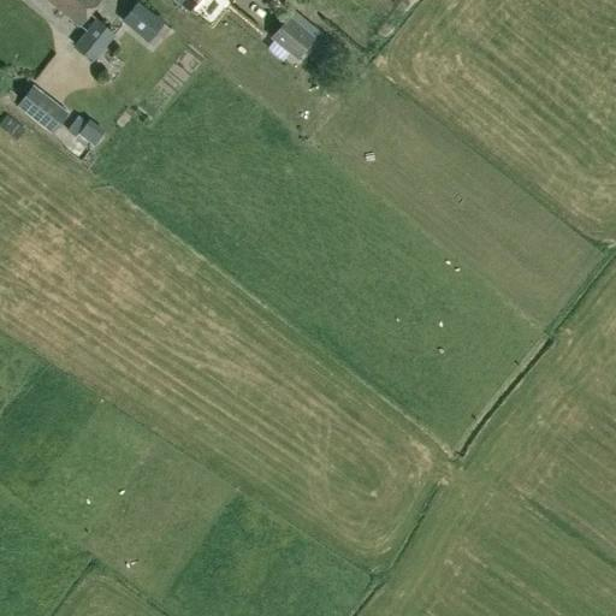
[(100,0),(49,0),(80,24),(100,0)]
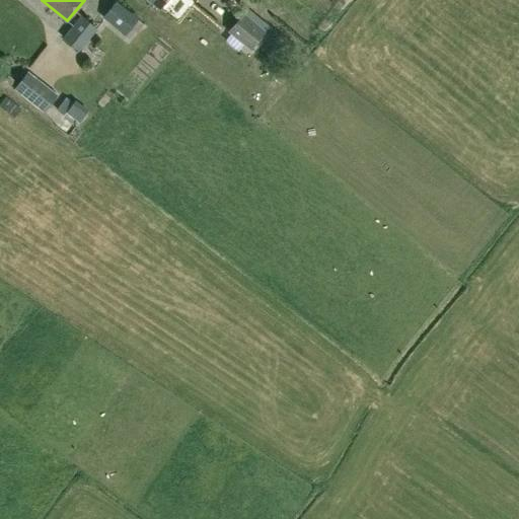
[(117,1),(101,19),(127,38),(140,20),(117,1)]
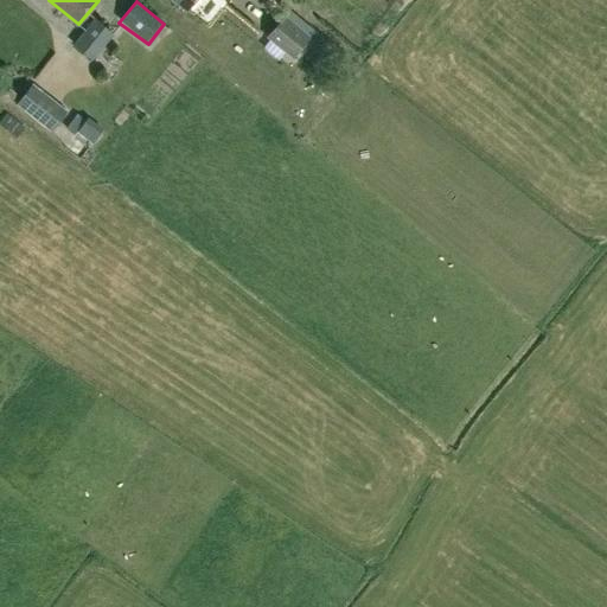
[(283,14),(266,37),(292,58),(310,36),(283,14)]
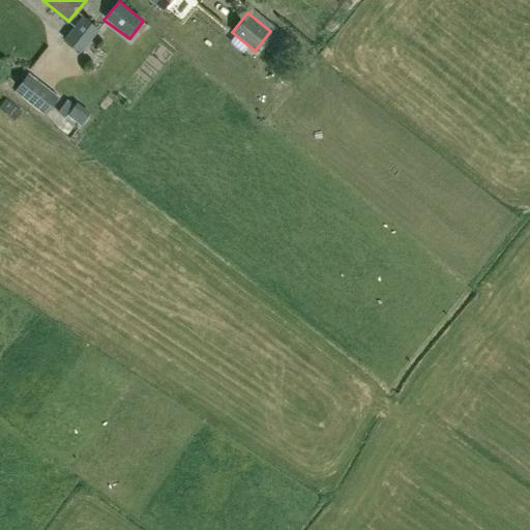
[(100,28),(85,16),(65,37),(84,52),(100,28)]
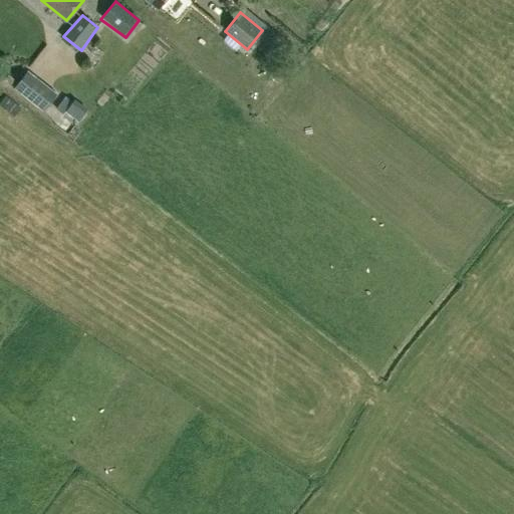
[(13,89),(42,111),(57,91),(29,69),(13,89)]
